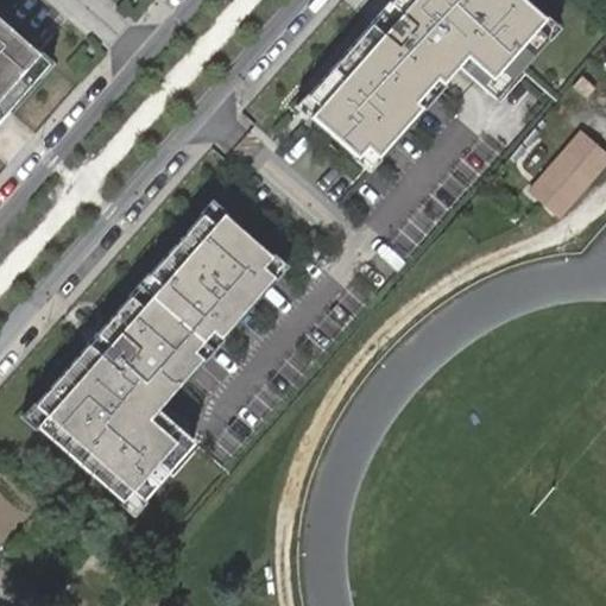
[(555,30),(521,0),(395,0),(300,107),(368,169),(459,67),(494,99),(555,30)]
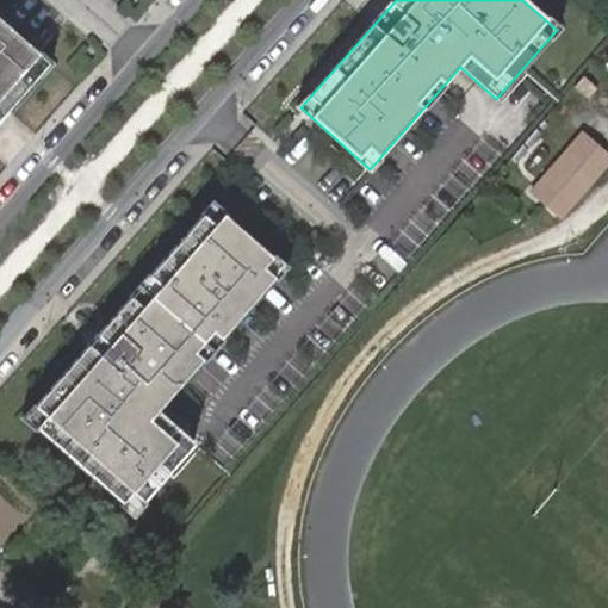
[(0,123),(8,113),(53,63),(0,16),(0,123)]
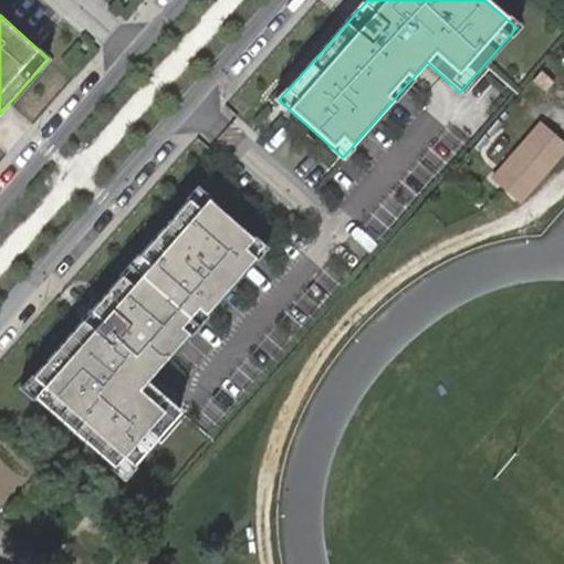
[(563,142),(544,125),(490,181),(520,208),(550,175),(563,159),(563,142)]
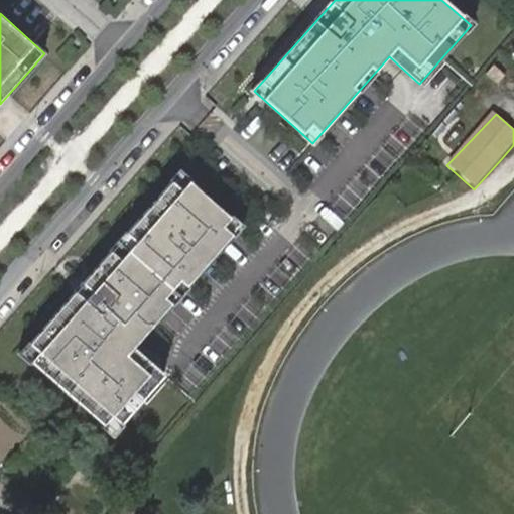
[(448,116),(422,146),(442,164),(470,133),(448,116)]
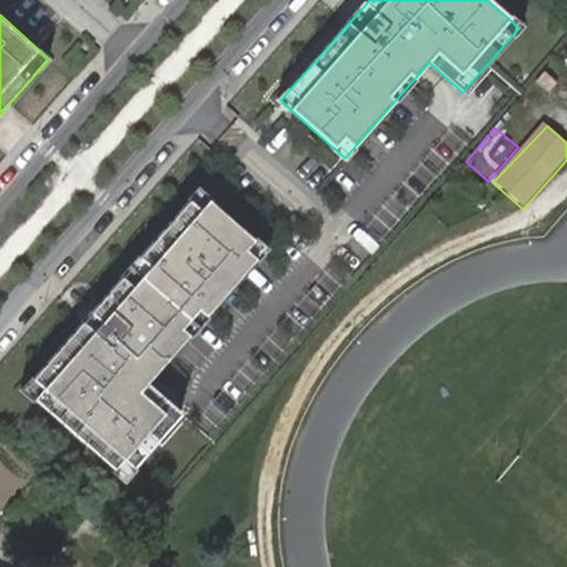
[(200,191),(21,388),(128,484),(187,419),(148,385),(268,252),(200,191)]
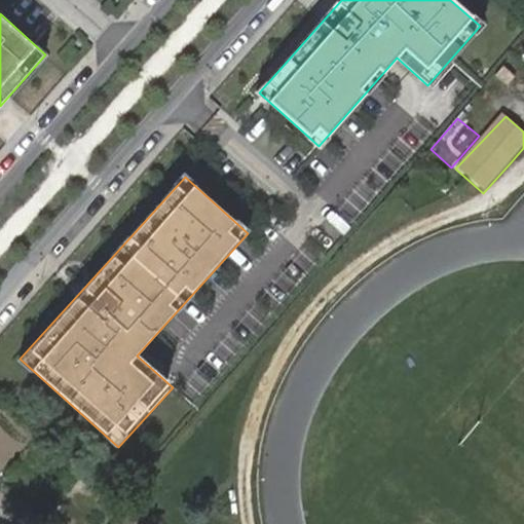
All buildings are outlined.
